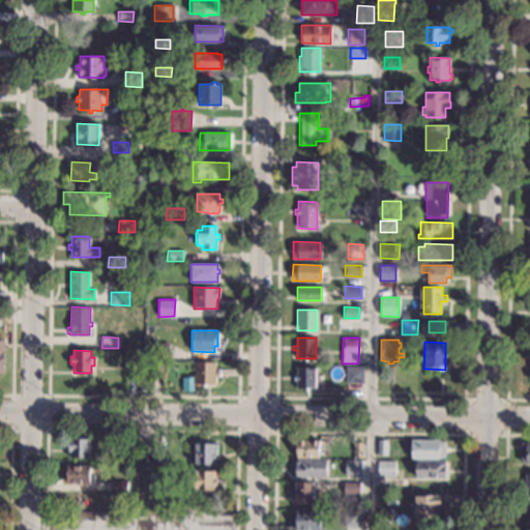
[(136,370),(124,370),(125,353),(136,354),(136,370)]
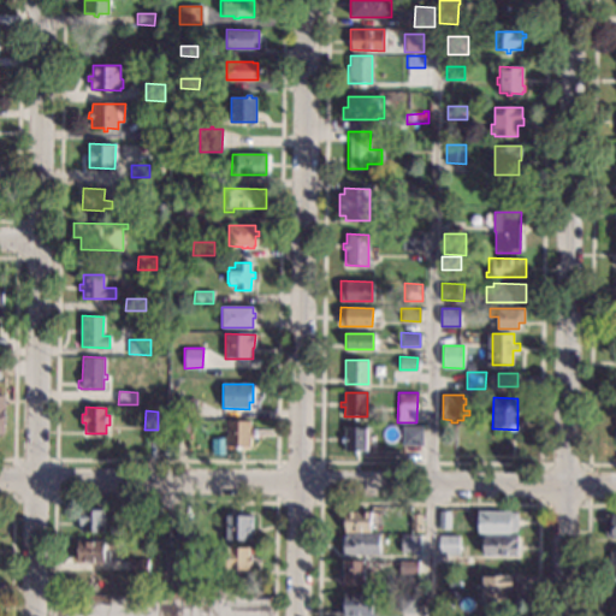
[(189,438),(176,438),(176,420),(188,420),(189,420),(189,438)]
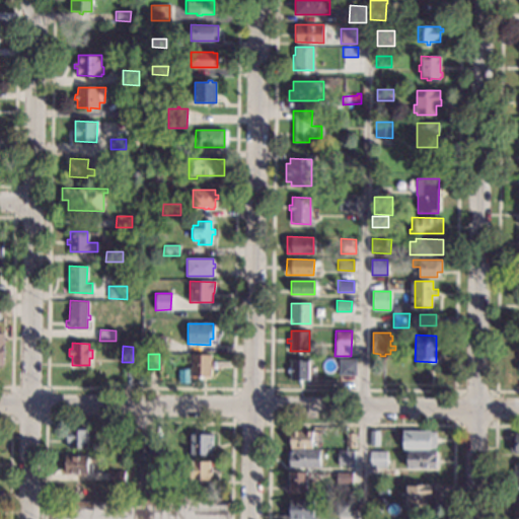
[(210,363),(213,363),(212,369),(210,369),(210,376),(202,376),(202,379),(198,379),(198,376),(189,376),(189,367),(190,367),(191,354),(210,355),(210,363)]
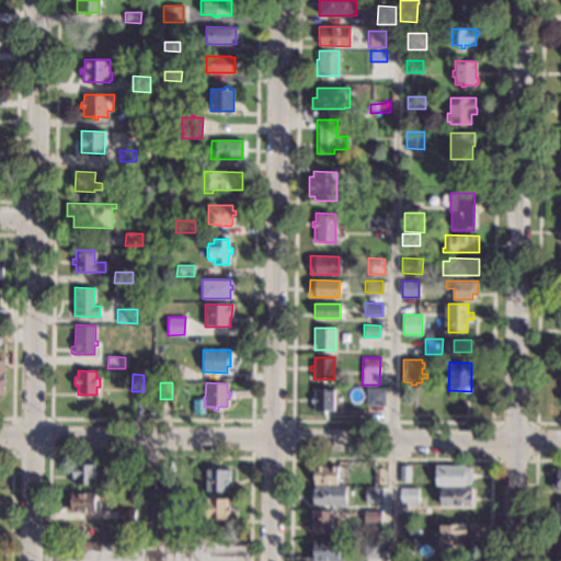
[(333,411),(313,410),(313,402),(310,402),(310,398),(313,398),(313,388),(334,389),(333,411)]
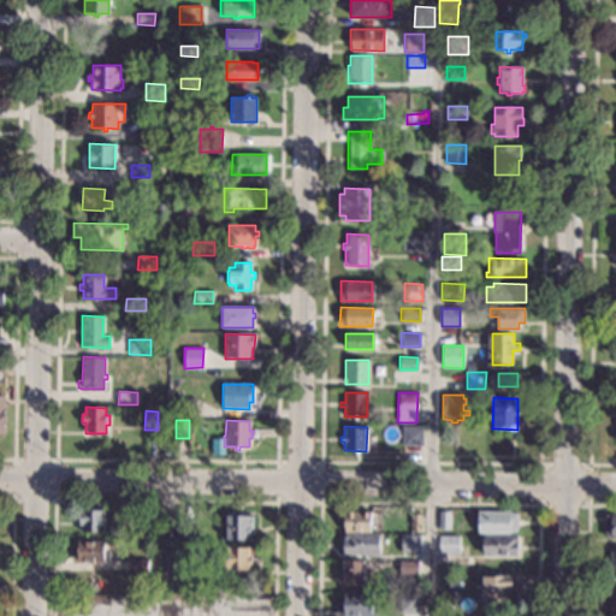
[(421,445),(401,445),(402,426),(421,426),(421,445)]
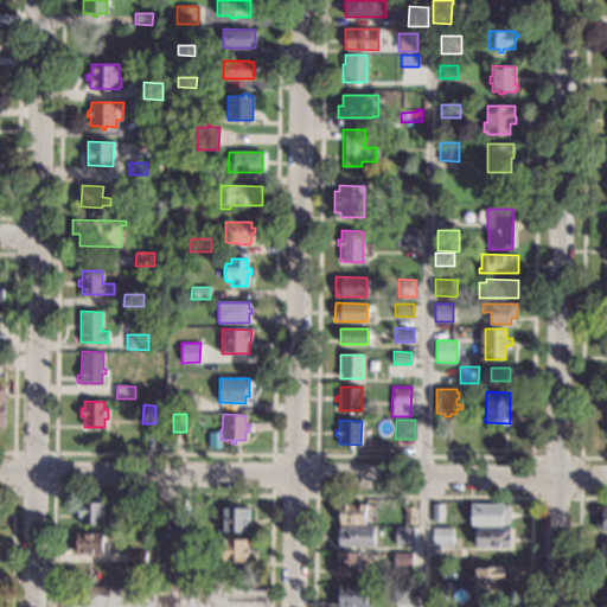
[(356,503),(375,504),(375,523),(364,523),(364,524),(338,524),(339,517),(334,517),(334,511),(339,511),(340,503),(349,503),(349,500),(356,500),(356,503)]
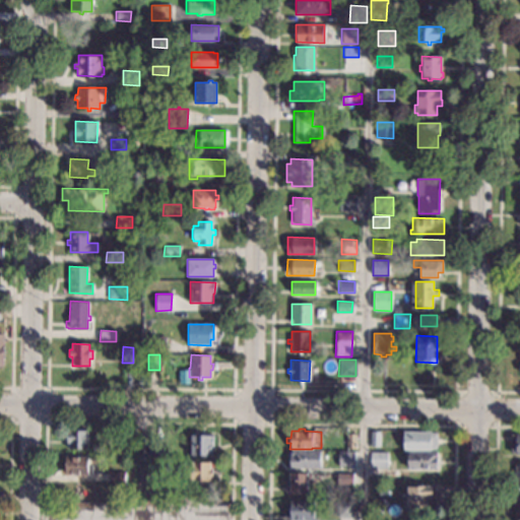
[(87,448),(69,448),(69,444),(67,444),(67,431),(87,431),(87,448)]
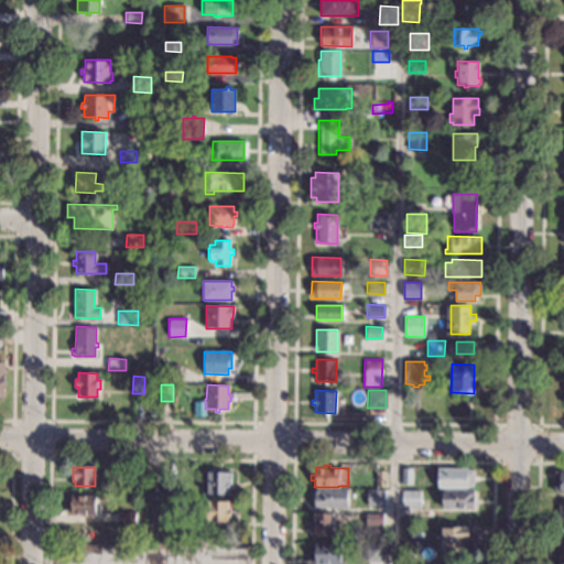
[(468,469),(474,469),(474,487),(467,487),(467,488),(437,488),(437,467),(468,468),(468,469)]
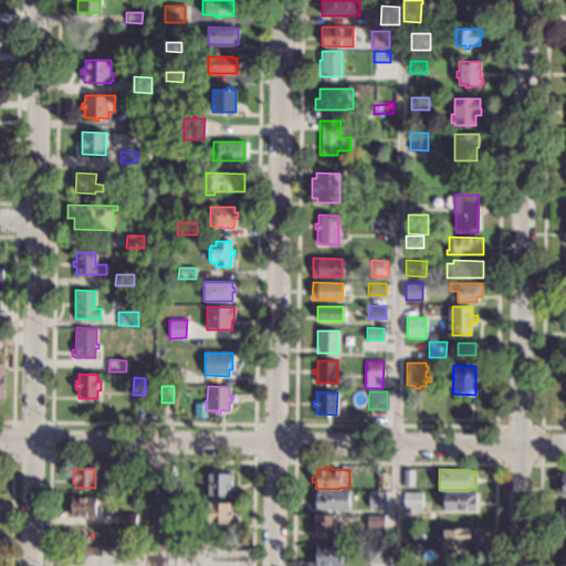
[(413,485),(404,485),(404,470),(412,470),(413,471),(413,485)]
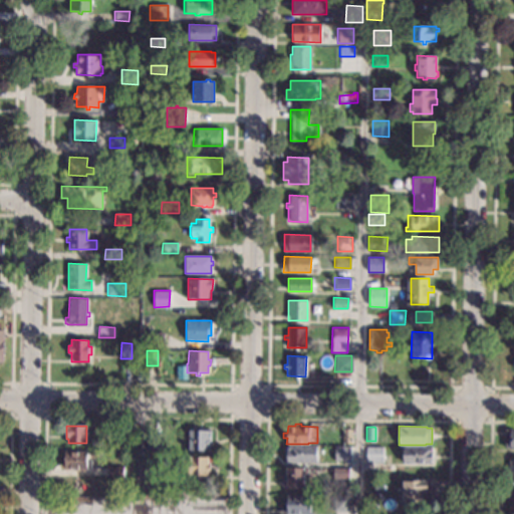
[(351,443),(341,443),(342,429),(344,429),(351,429),(351,443)]
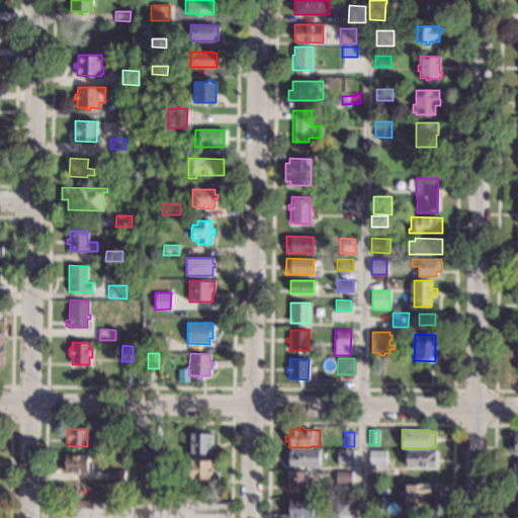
[(517,451),(509,451),(510,432),(517,432),(517,451)]
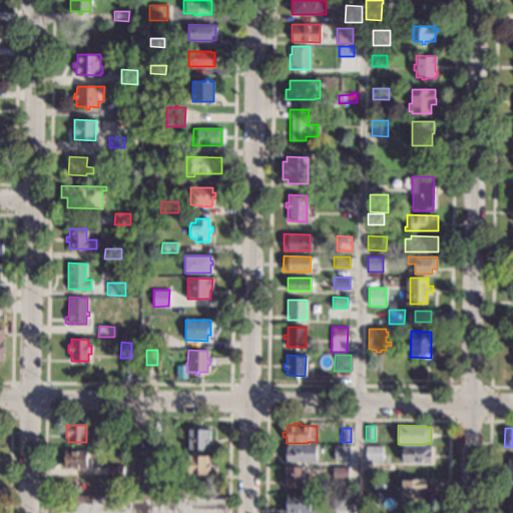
[(208,450),(188,449),(188,430),(195,430),(208,430),(208,450)]
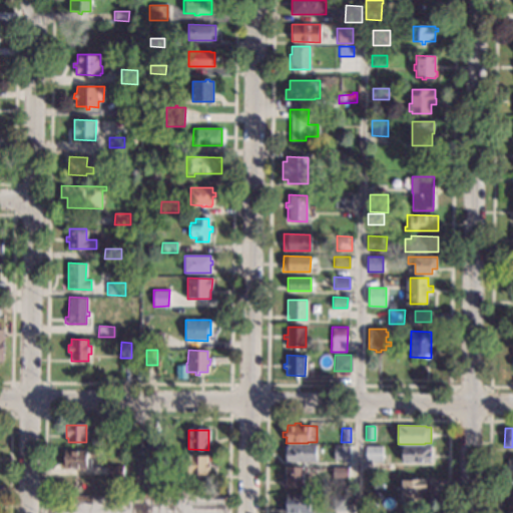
[(130,446),(121,446),(121,431),(130,431),(130,446)]
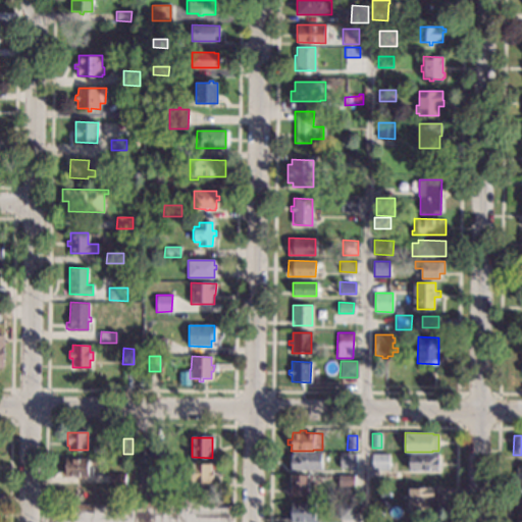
[(320,470),(291,470),(291,456),(292,456),(292,452),(321,453),(320,470)]
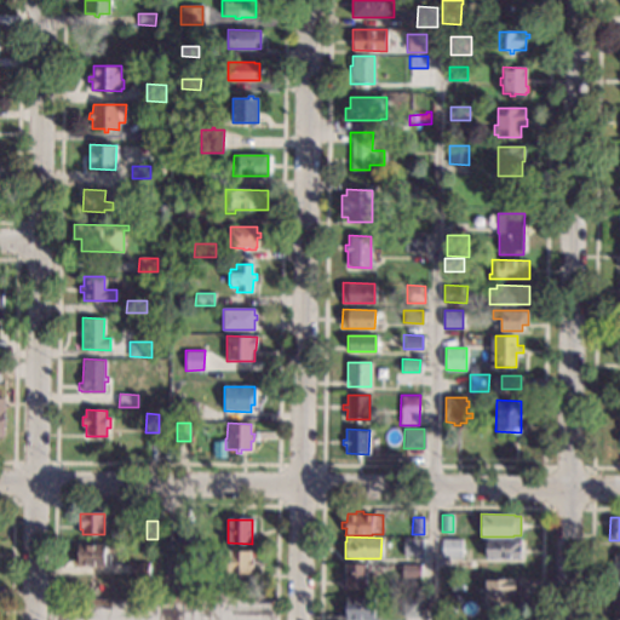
[(423,556),(402,556),(402,538),(423,538),(423,556)]
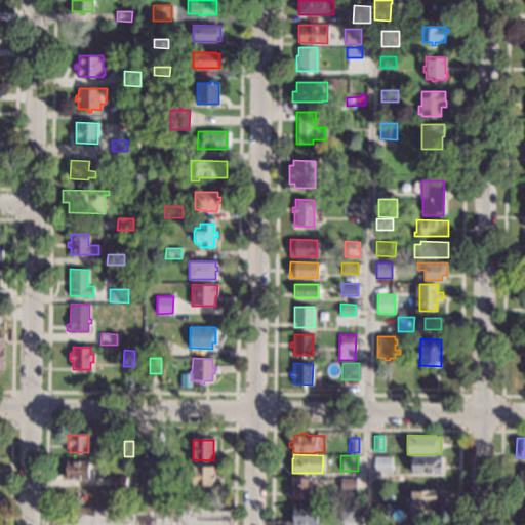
[(391,472),(374,472),(375,455),(391,456),(391,472)]
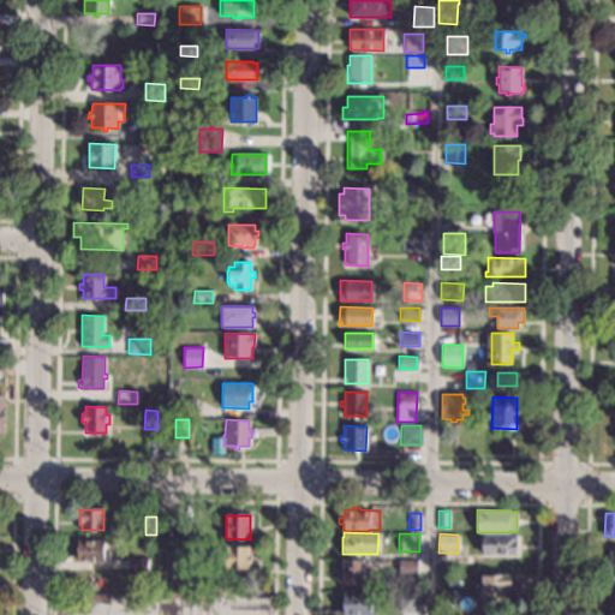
[(517,554),(483,554),(483,533),(517,535),(517,554)]
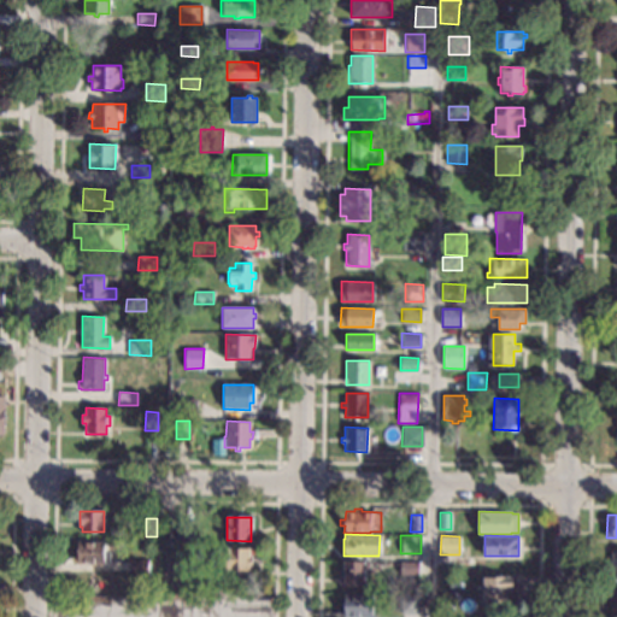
[(104,552),(110,552),(109,563),(77,563),(77,562),(74,562),(74,556),(77,556),(77,542),(104,542),(104,552)]
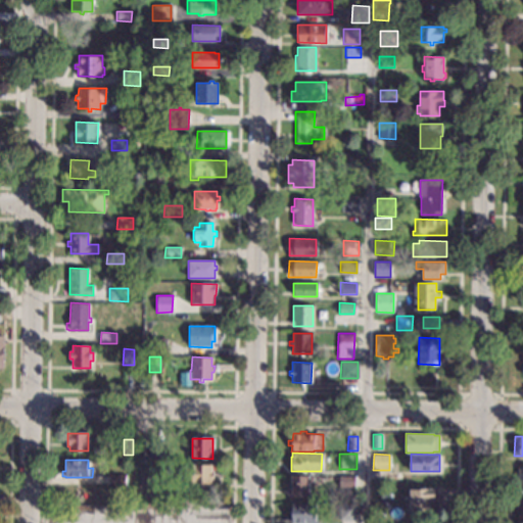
[(195,464),(211,464),(211,470),(214,470),(214,479),(211,478),(211,484),(201,484),(201,487),(195,487),(195,485),(185,485),(186,463),(195,463),(195,464)]
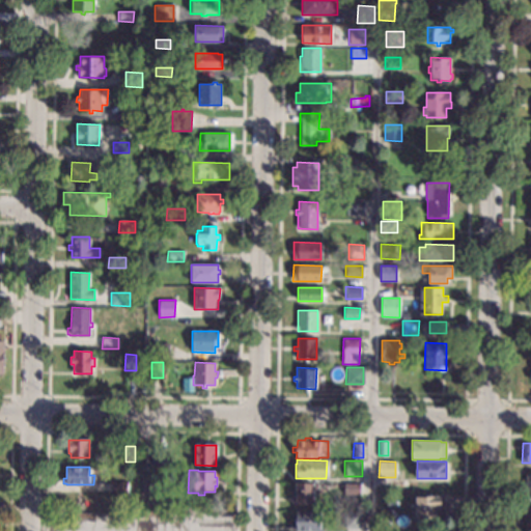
[(169,484),(170,484),(169,504),(150,503),(151,483),(152,483),(152,480),(169,481),(169,484)]
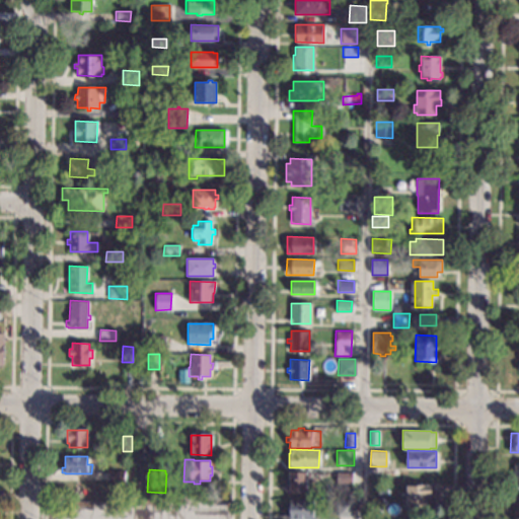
[(125,482),(108,482),(108,470),(125,470),(125,482)]
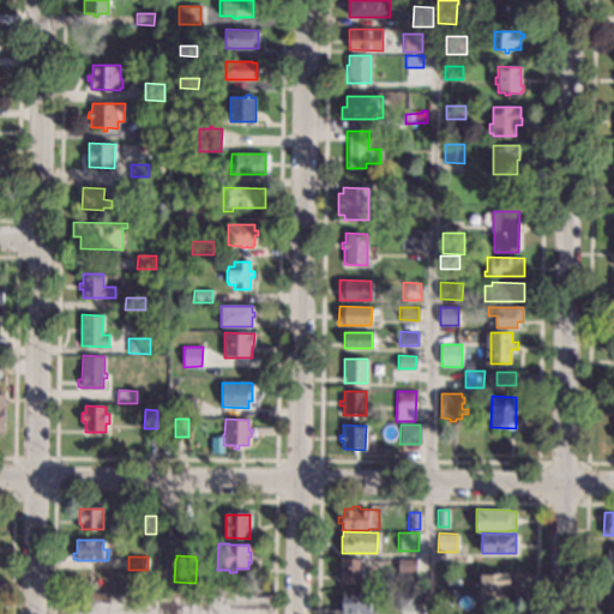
[(366,567),(362,567),(362,582),(342,582),(342,559),(366,559),(366,567)]
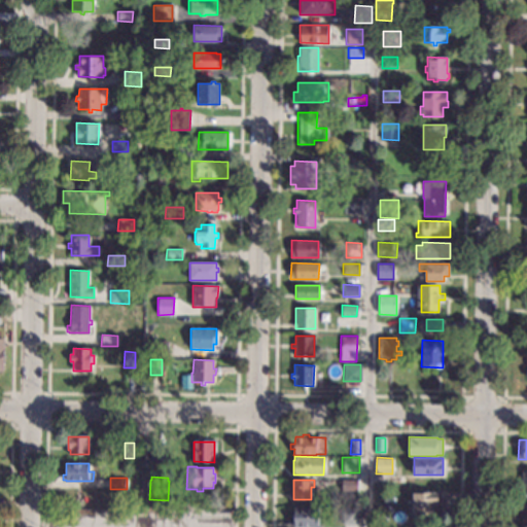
[(353,491),(339,490),(339,480),(353,480),(353,491)]
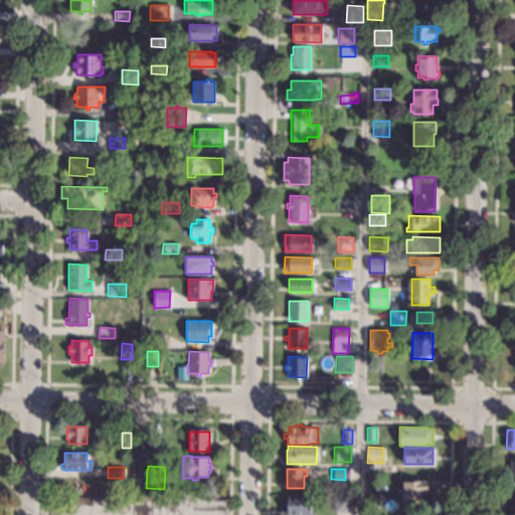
[(428,497),(426,497),(426,504),(403,504),(403,481),(428,481),(428,497)]
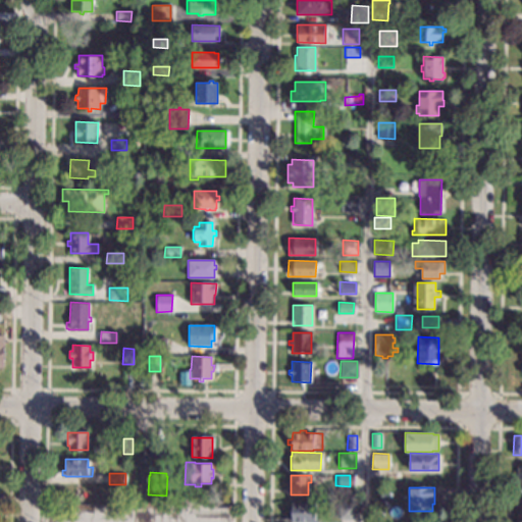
[(315,512),(319,512),(319,521),(292,521),(288,521),(288,516),(292,516),(292,503),(315,503),(315,512)]
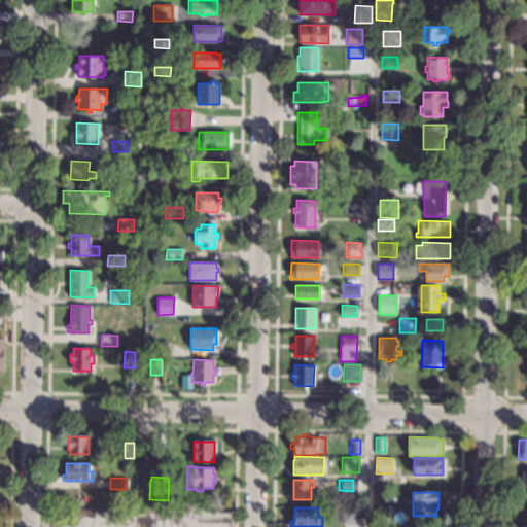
[(358,508),(357,524),(342,524),(342,507),(358,508)]
